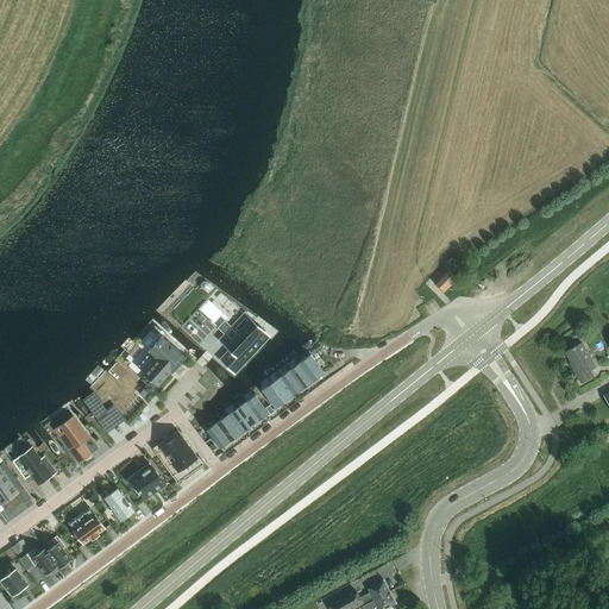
[(434,283),(444,293),(457,280),(447,270),(434,283)]
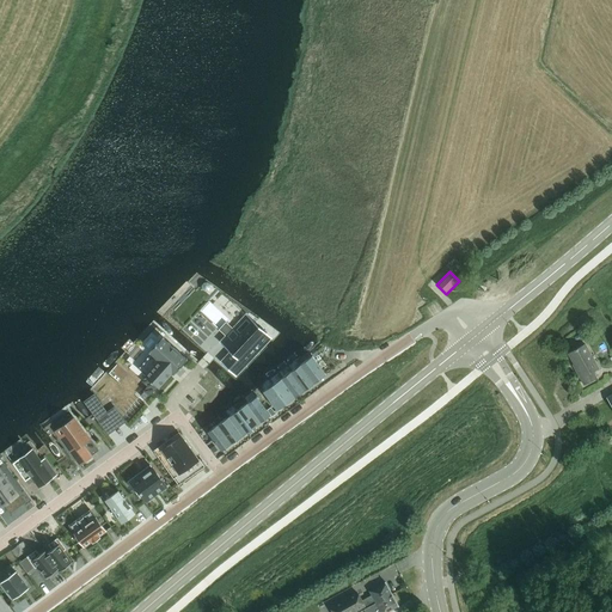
[(246,316),(245,317),(233,330),(239,335),(232,342),(227,347),(232,352),(222,362),(236,374),(263,344),(264,346),(270,338),(269,338),(254,323),(246,316)]
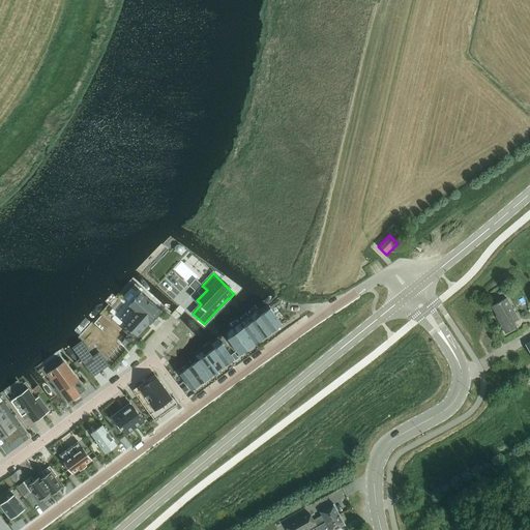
[(124,330),(128,334),(124,339),(129,343),(136,334),(138,336),(139,335),(138,335),(149,323),(150,324),(149,324),(150,325),(163,311),(162,311),(142,293),(142,292),(129,305),(129,306),(130,305),(138,312),(126,325),(125,324),(125,325),(127,327),(124,330)]
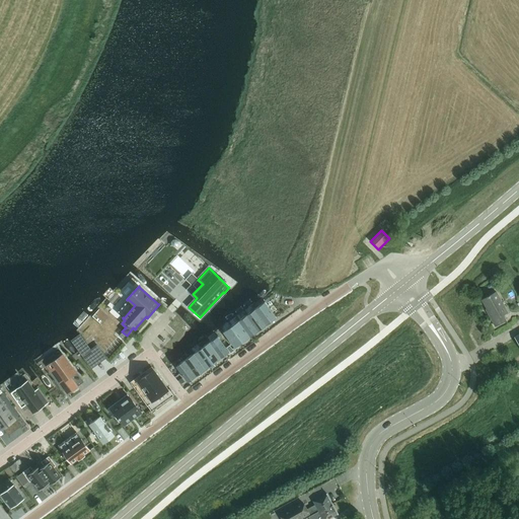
[(506,321),(503,315),(508,312),(496,292),(482,300),(490,313),(489,314),(496,327),(506,321)]
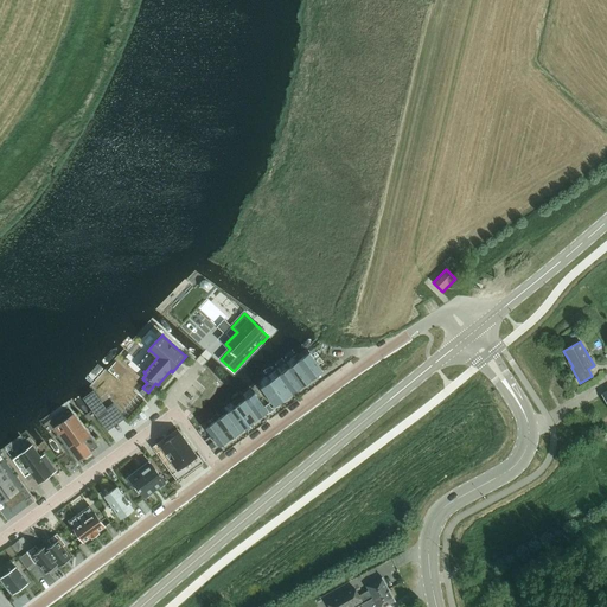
[(352,352),(344,356),(347,363),(355,359),(352,352)]
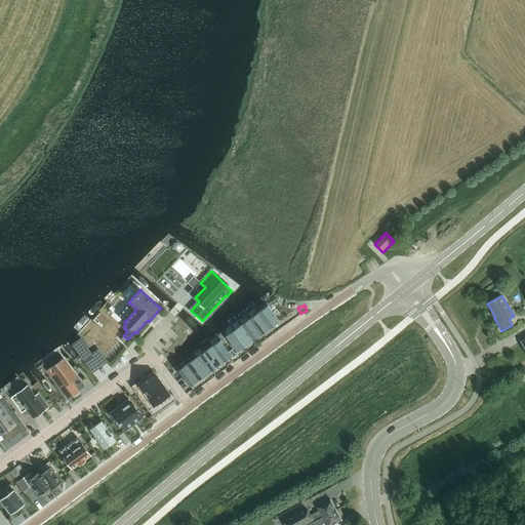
[(259,311),(272,327),(280,321),(268,306),(259,311)]
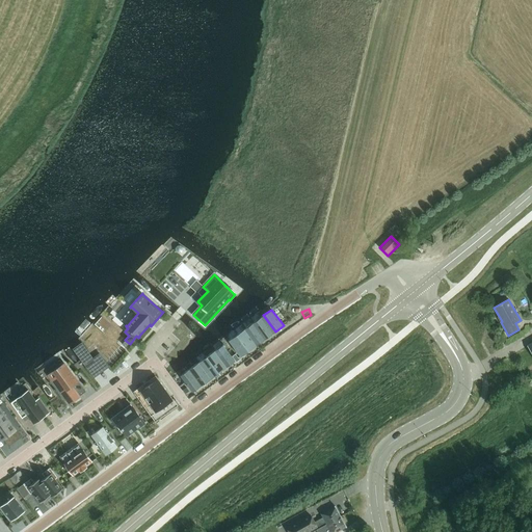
[(255,321),(266,338),(275,331),(263,315),(255,321)]
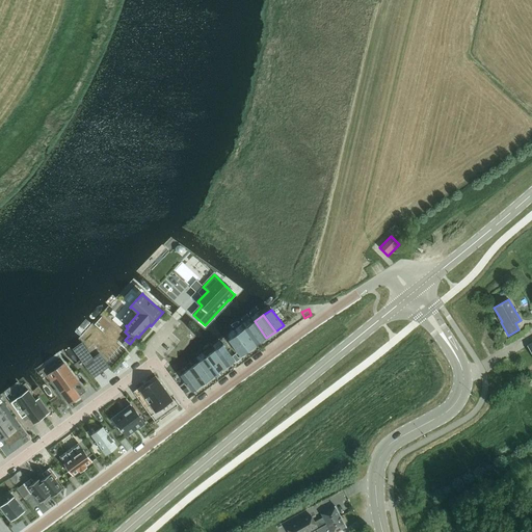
[(246,327),(258,344),(266,338),(255,321),(246,327)]
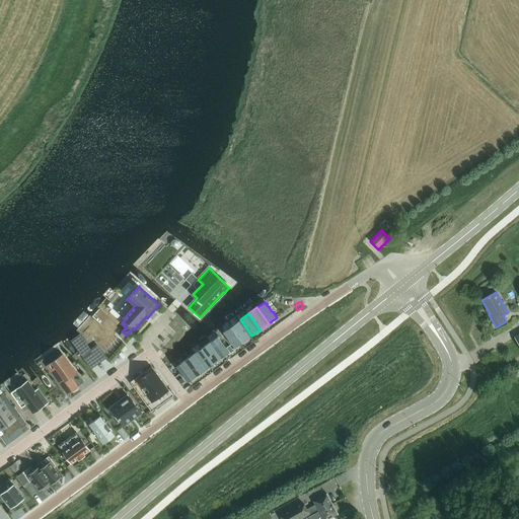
[(232,325),(243,342),(251,336),(240,319),(232,325)]
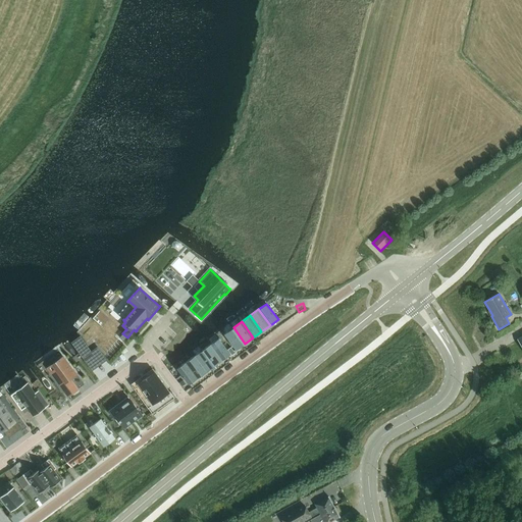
[(236,350),(245,344),(233,327),(224,334),(236,350)]
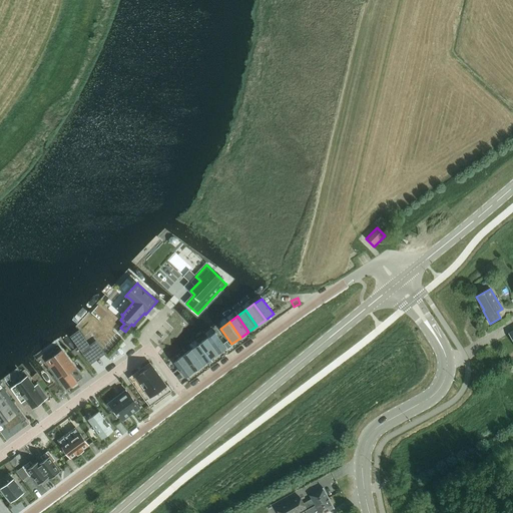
[(137,340),(143,335),(138,329),(132,334),(137,340)]
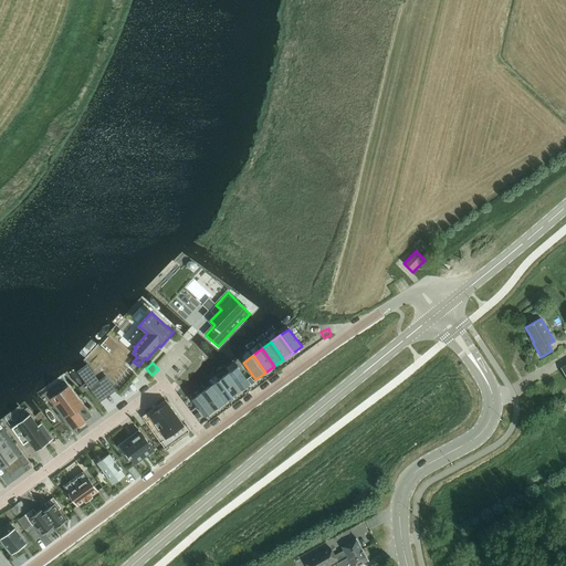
[(100,381),(87,365),(77,371),(85,383),(100,402),(116,390),(106,377),(100,381)]
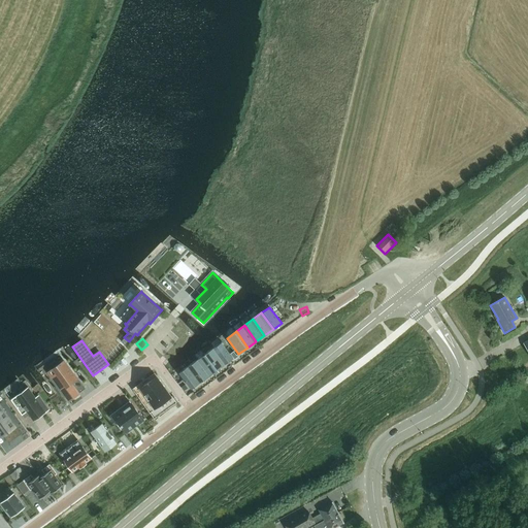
[(222,341),(213,348),(226,364),(233,358),(222,341)]
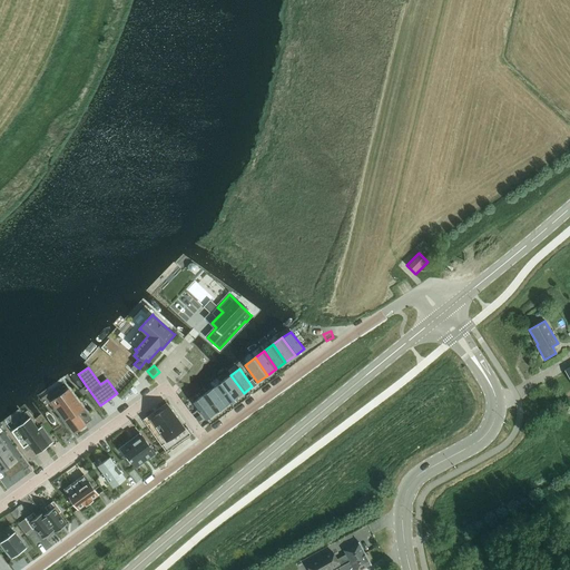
[(244,393),(231,375),(222,382),(234,400),(244,393)]
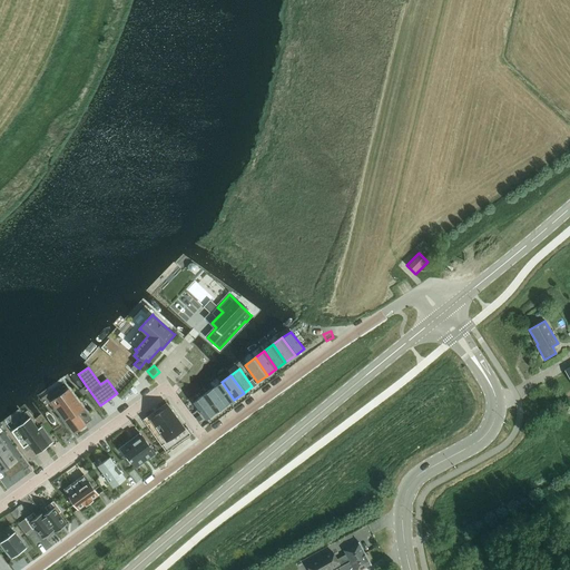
[(249,383),(252,386),(254,390),(258,387),(254,381),(249,383)]
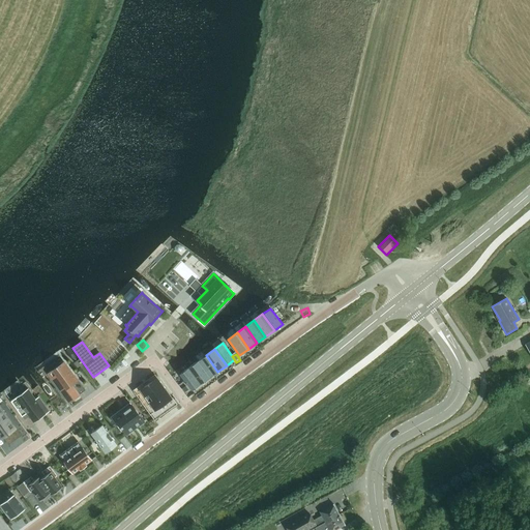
[(198,360),(210,377),(214,374),(216,377),(219,374),(217,372),(206,355),(198,360)]
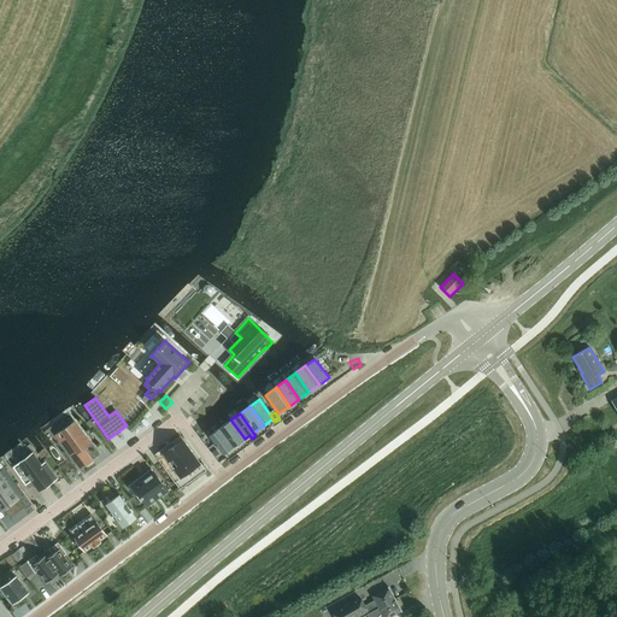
[(230,419),(218,429),(233,447),(245,439),(230,419)]
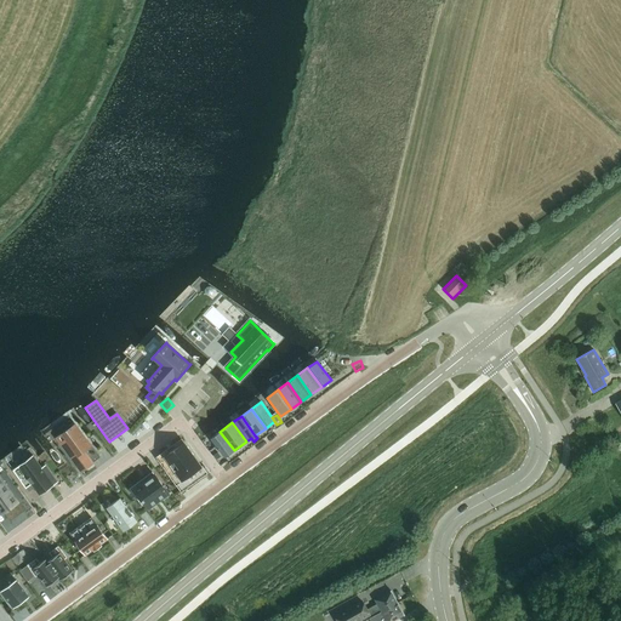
[(60,443),(68,454),(72,459),(81,472),(92,463),(100,457),(91,445),(90,445),(75,425),(62,434),(56,438),(60,443)]
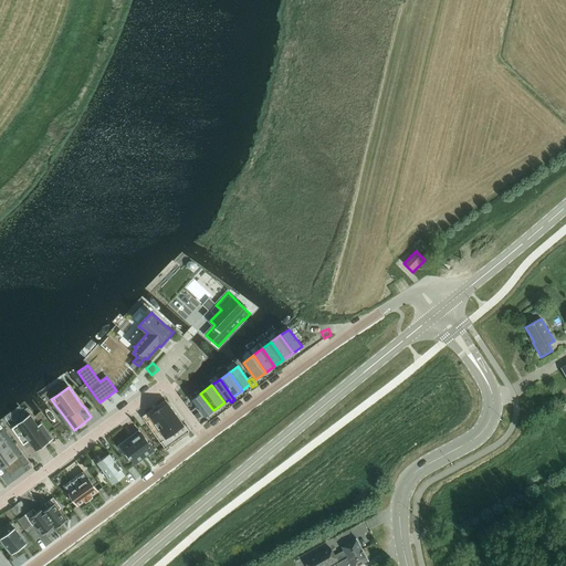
[(213,410),(200,394),(192,399),(205,417),(213,410)]
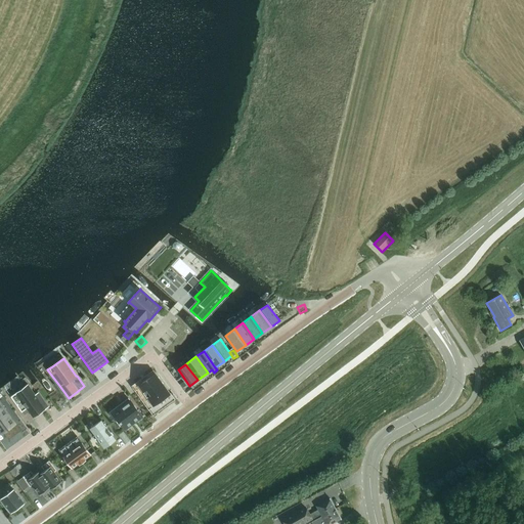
[(156,374),(154,370),(132,386),(153,416),(175,400),(171,394),(156,374)]
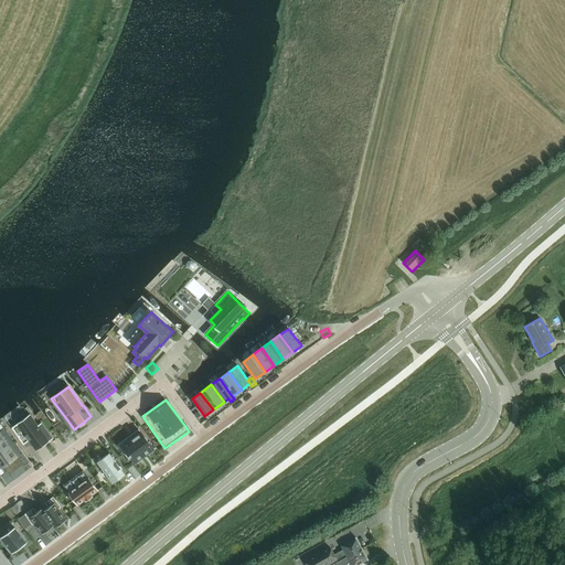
[(41,423),(38,426),(30,415),(12,428),(23,444),(29,440),(35,451),(53,439),(41,423)]
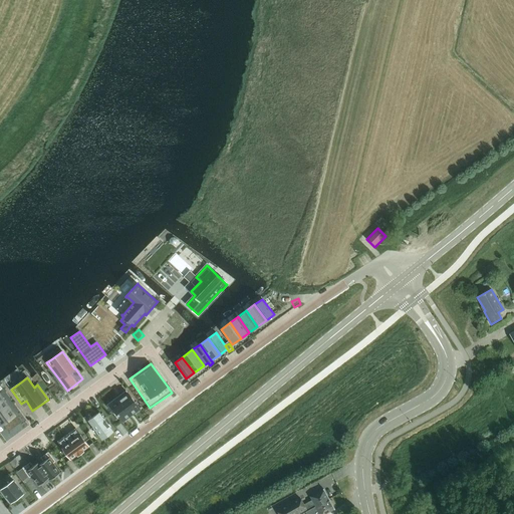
[(117,401),(120,404),(113,409),(122,422),(140,410),(129,393),(121,398),(117,401)]
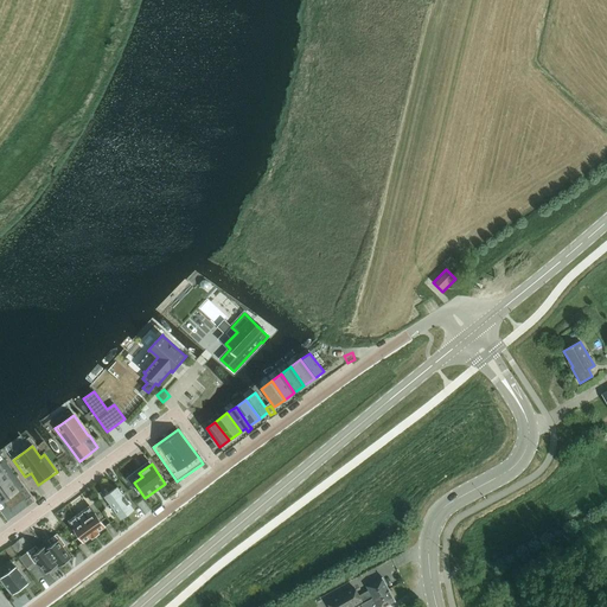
[(0,499),(1,502),(2,500),(17,491),(6,475),(0,467),(0,499)]
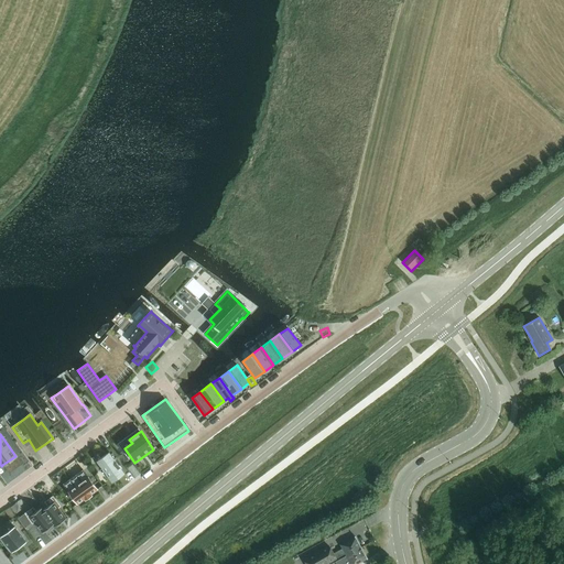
[(125,474),(110,454),(109,452),(97,462),(98,464),(112,483),(125,474)]
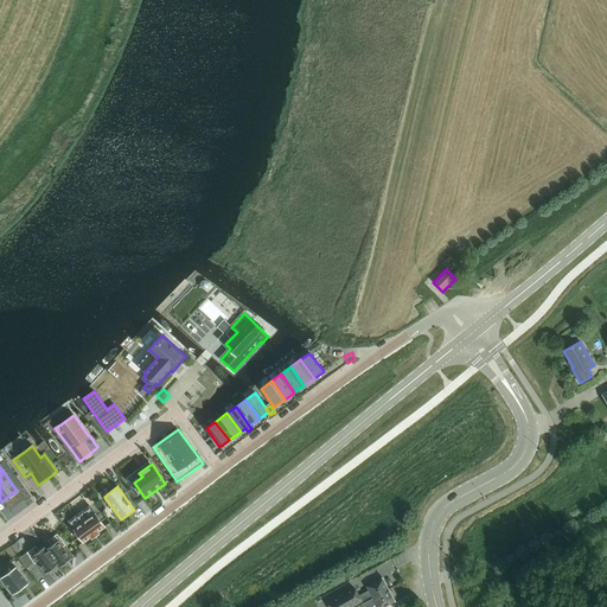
[(83,522),(74,529),(83,542),(91,537),(93,540),(98,534),(97,532),(104,528),(89,506),(77,515),(83,522)]
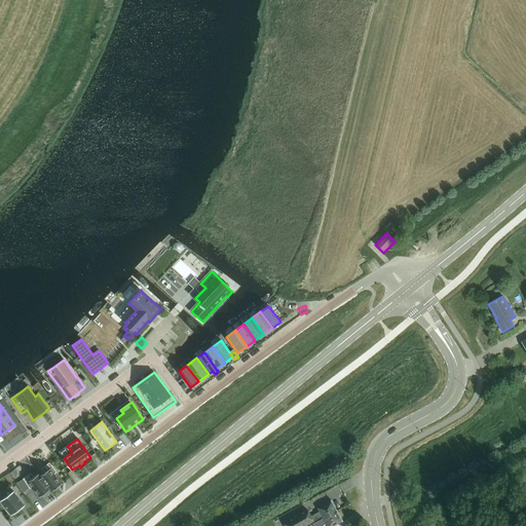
[(38,474),(51,491),(62,484),(50,468),(40,476),(39,474),(38,474)]
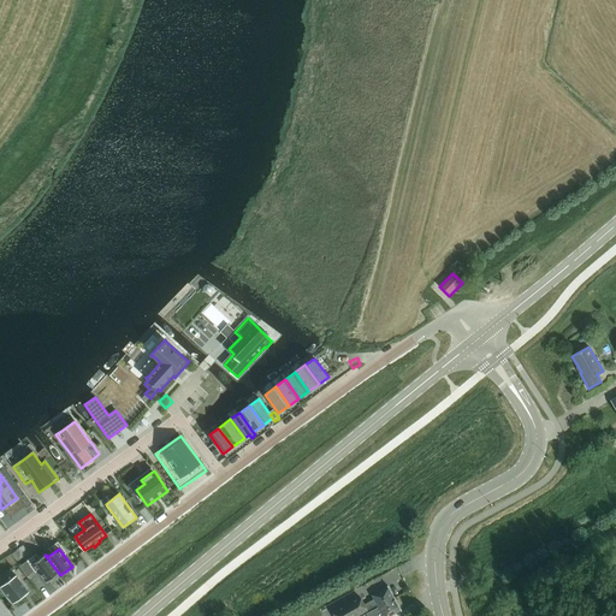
[(60,576),(60,575),(45,555),(33,564),(46,582),(58,574),(60,576)]
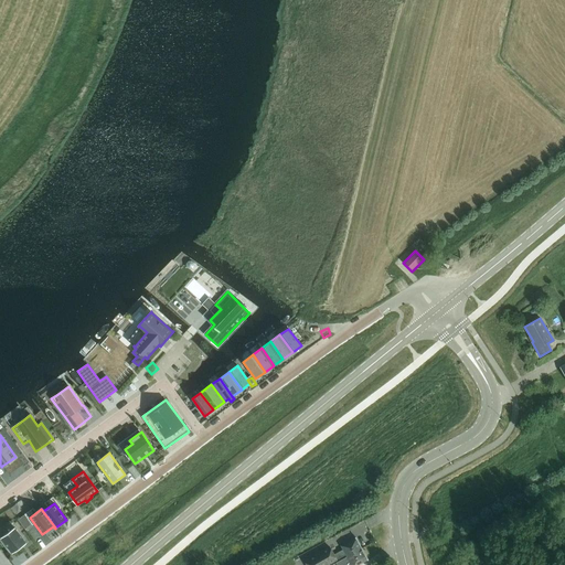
[(14,528),(0,537),(12,554),(27,543),(14,528)]
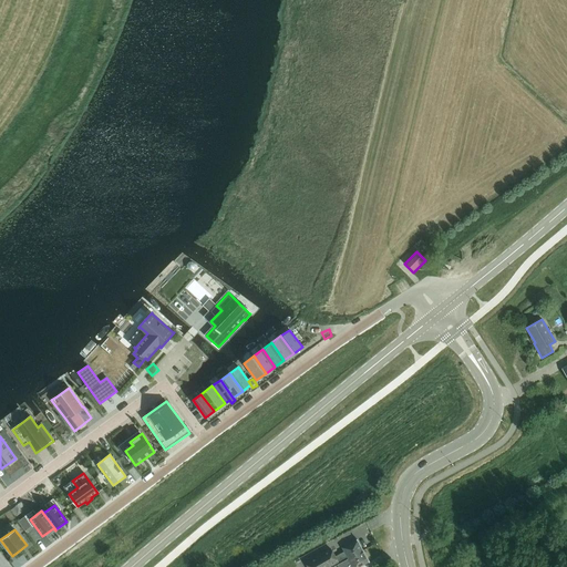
[(357,539),(342,548),(344,552),(334,557),(330,549),(307,563),(308,565),(307,566),(329,566),(348,557),(349,559),(363,550),(357,539)]
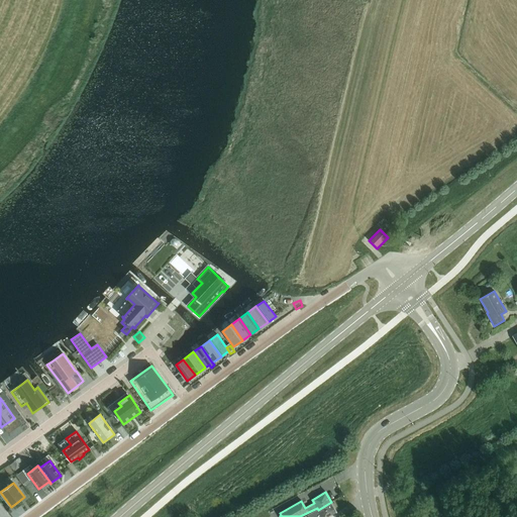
[(331,502),(318,510),(307,515),(308,516),(327,516),(336,512),(331,502)]
